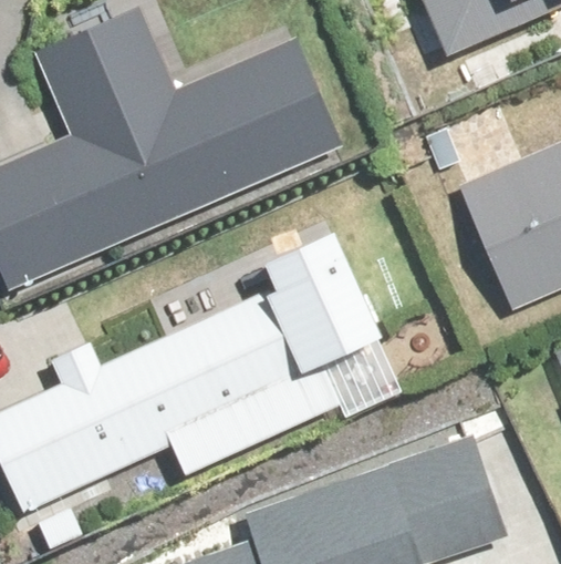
[(422,0),(445,55),(512,27),(505,8),(521,0),(422,0)]
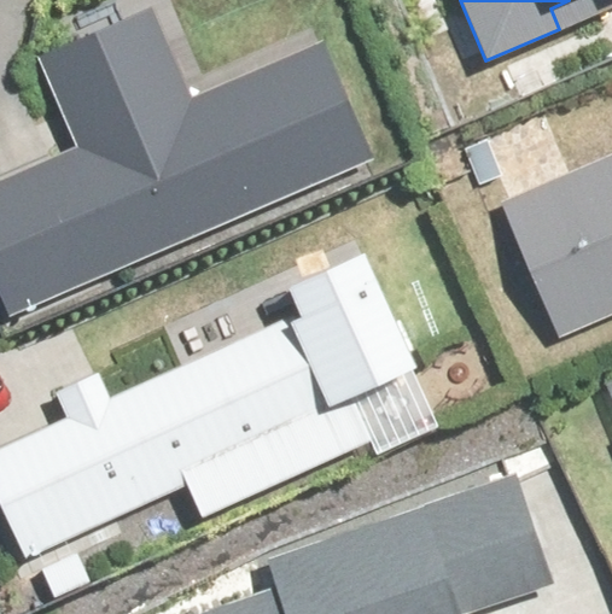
[(205,94),(165,1),(40,56),(80,148),(0,182),(0,299),(7,317),(377,159),(327,42),(205,94)]
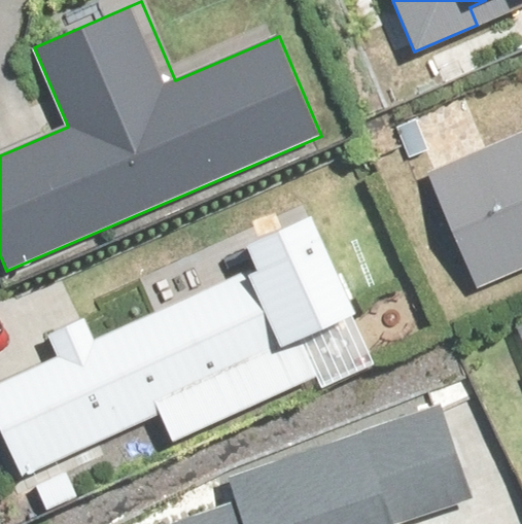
[(521,135),(430,171),(475,286),(521,267),(521,135)]
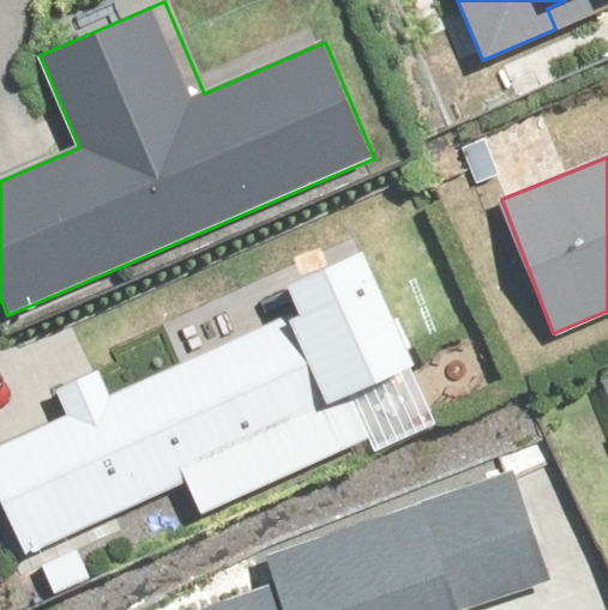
[(413,366),(361,247),(260,290),(272,318),(100,392),(85,360),(32,382),(48,418),(0,439),(0,502),(22,553),(185,482),(198,513),(368,439),(348,393),(413,366)]
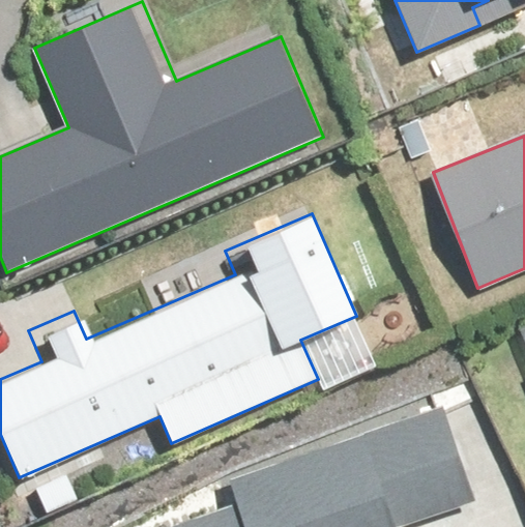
[(404,526),(472,501),(436,410),(221,494),(225,506),(171,526),(404,526)]
